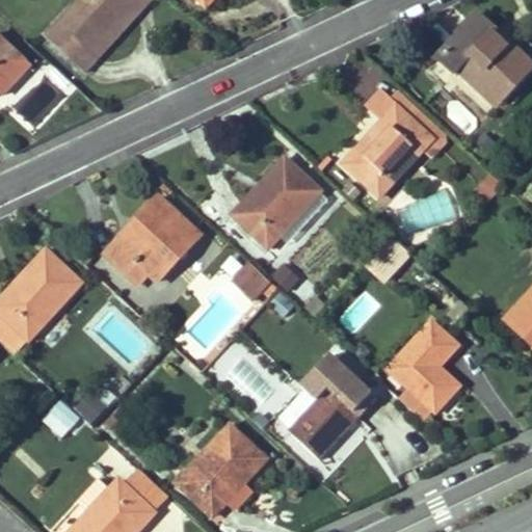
[(83,74),(97,59),(88,52),(130,8),(121,0),(79,0),(45,38),(83,74)]
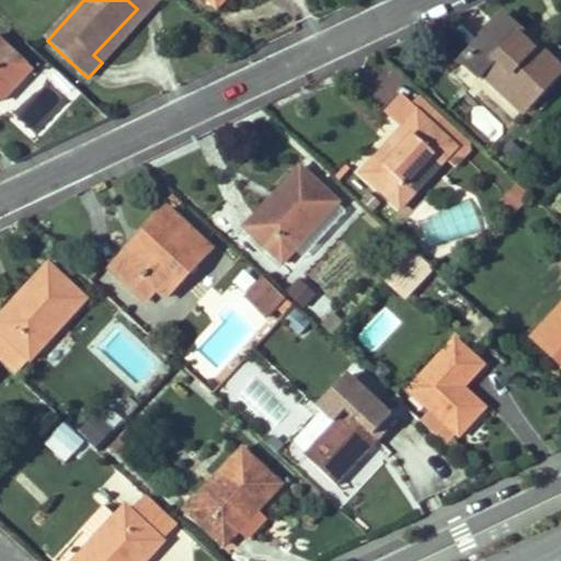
[(102,63),(159,0),(127,0),(137,9),(93,55),(102,63)]
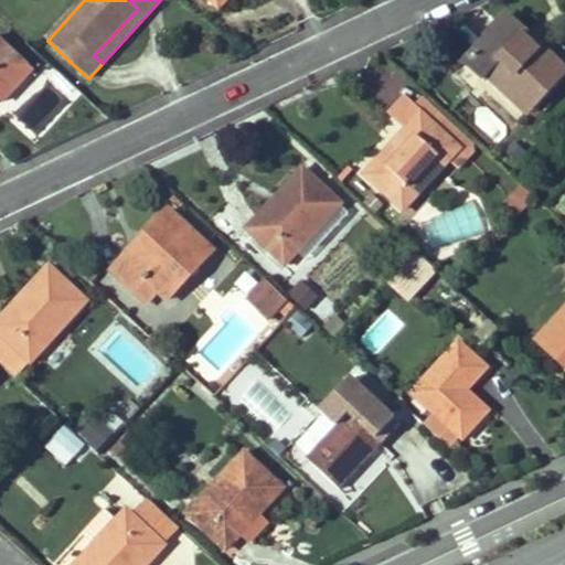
[(488,76),(528,114),(564,74),(564,68),(505,16),(488,34),(490,36),(464,64),(482,82),(488,76)]
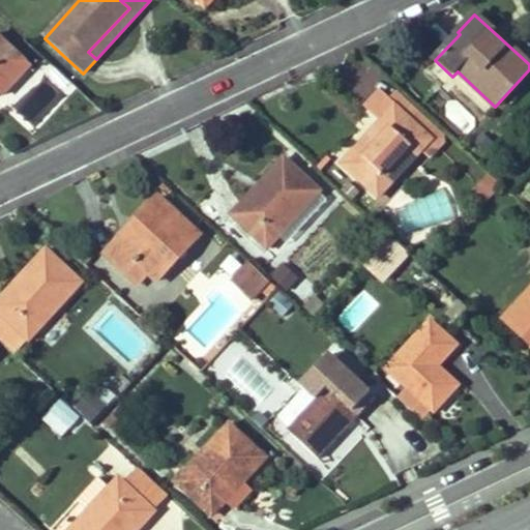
[(0,91),(3,94),(31,65),(0,36),(0,91)]
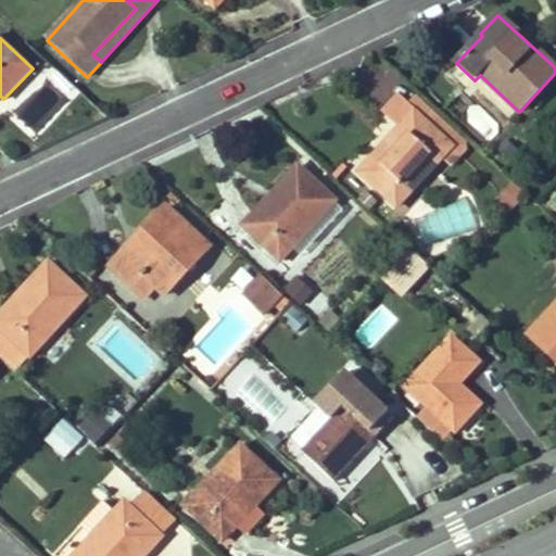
[(408,105),(451,146),(460,136),(418,96),(408,105)]
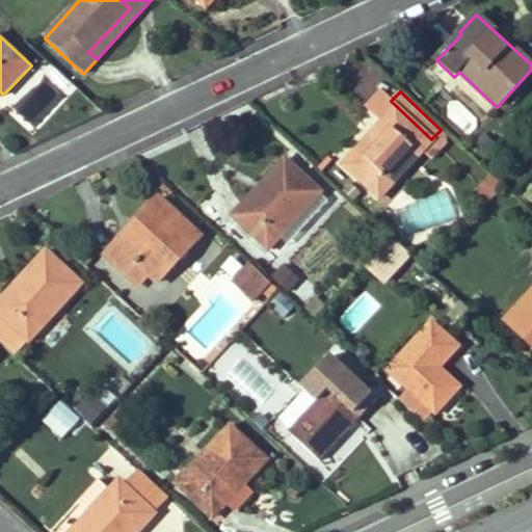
[(431,139),(391,101),(381,92),(369,105),(386,121),(344,164),(379,195),(431,139)]
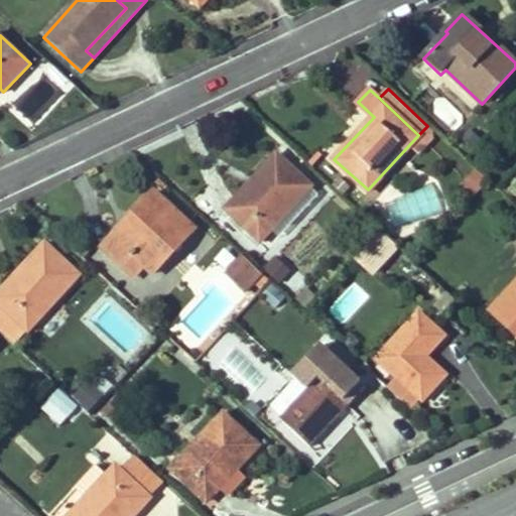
[(435,133),(427,126),(418,135),(410,145),(418,153),(435,133)]
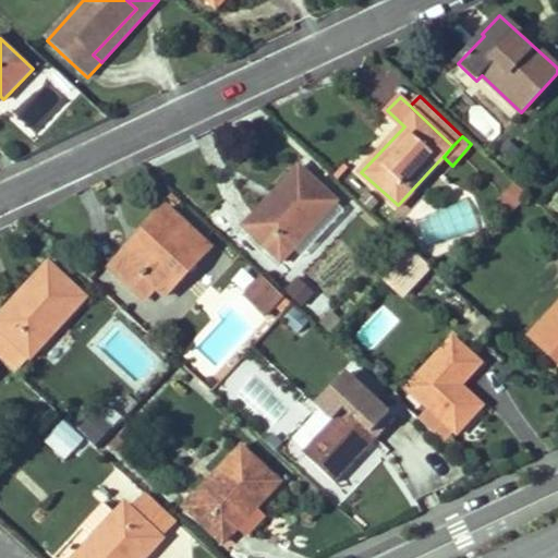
[(502,147),(513,158),(522,148),(511,138),(502,147)]
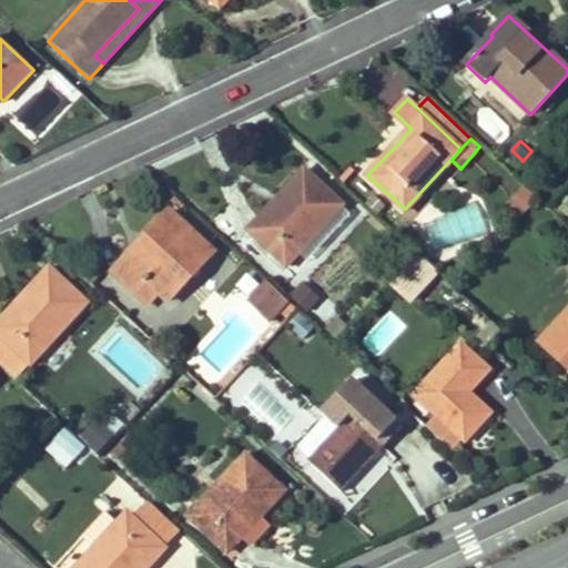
[(250,230),(287,263),(298,251),(342,203),(305,170),(250,230)]
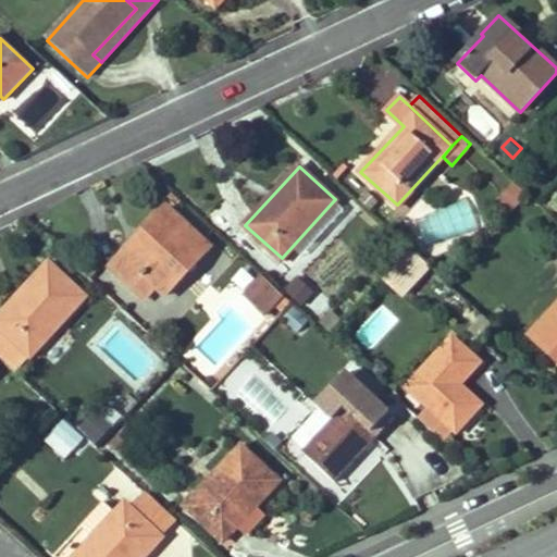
[(509,211),(524,195),(514,186),(498,202),(509,211)]
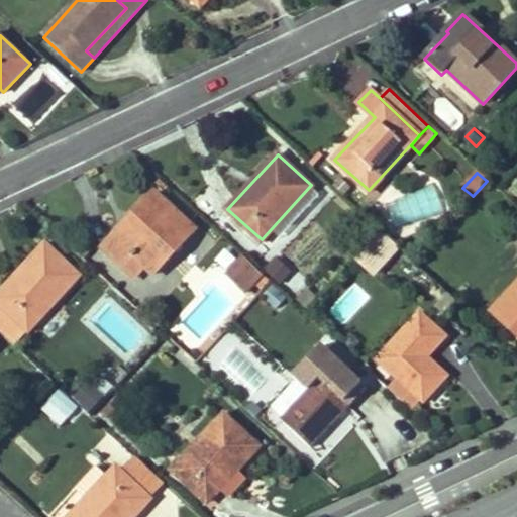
[(319,193),(311,185),(272,228),(280,236),(319,193)]
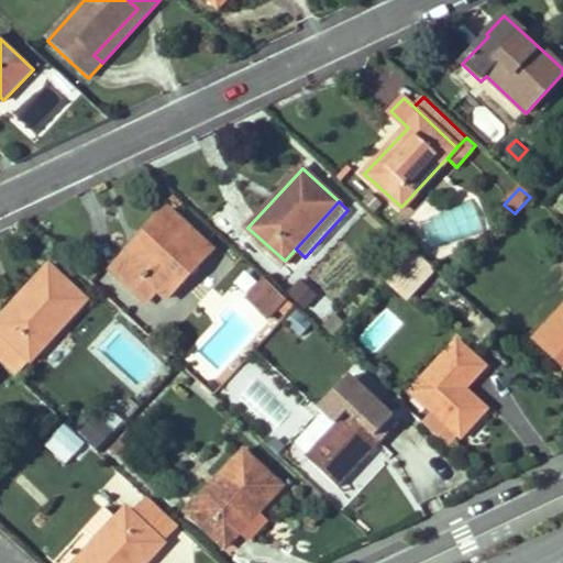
[(157,287),(167,297),(212,250),(168,209),(113,269),(146,299),(157,287)]
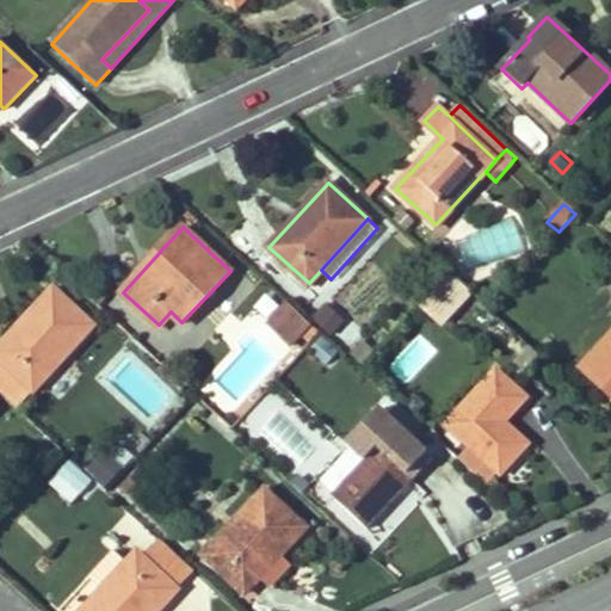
[(444,319),(470,291),(454,276),(427,302),(444,319)]
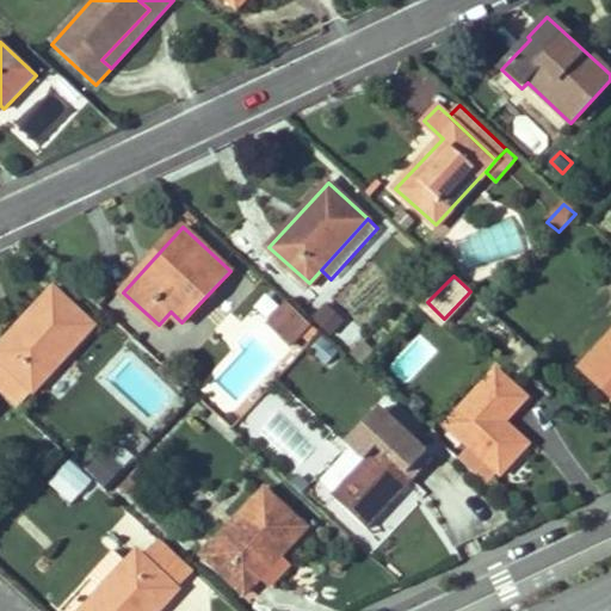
[(0,345),(0,358),(34,389),(96,322),(56,287),(0,345)]
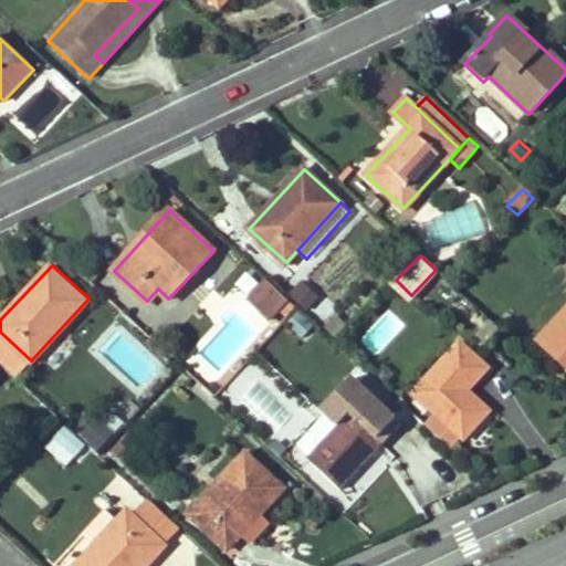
[(263,308),(280,290),(268,279),(251,297),(263,308)]
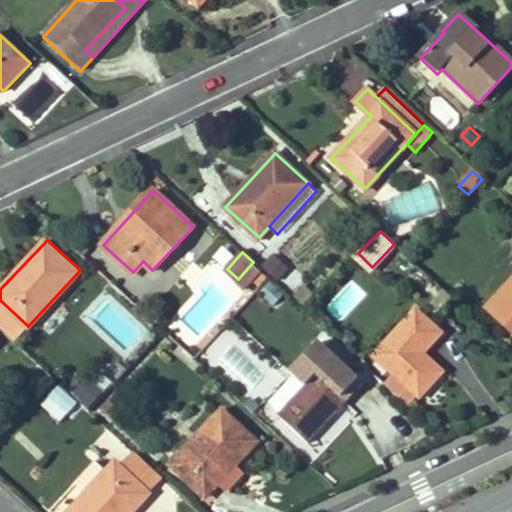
[(279,281),(289,267),(272,254),(261,267),(279,281)]
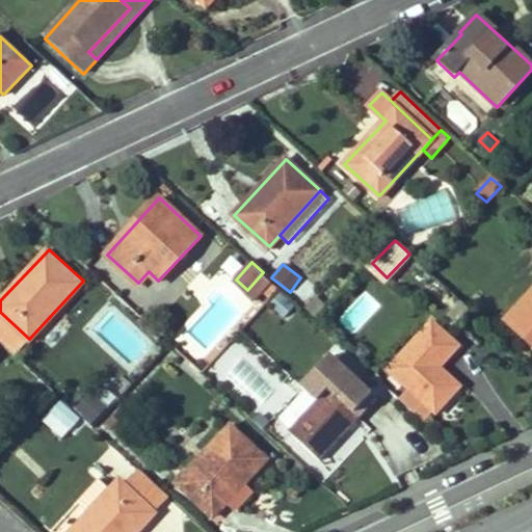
[(264,291),(271,298),(281,289),(263,272),(247,290),(257,298),(264,291)]
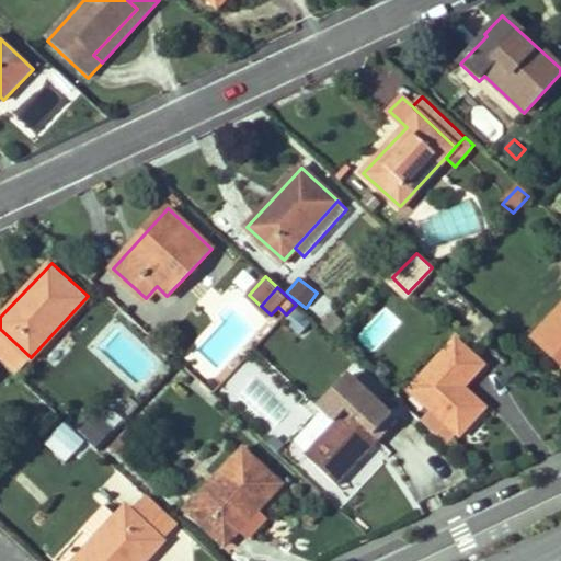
[(560,309),(534,339),(560,364),(560,309)]
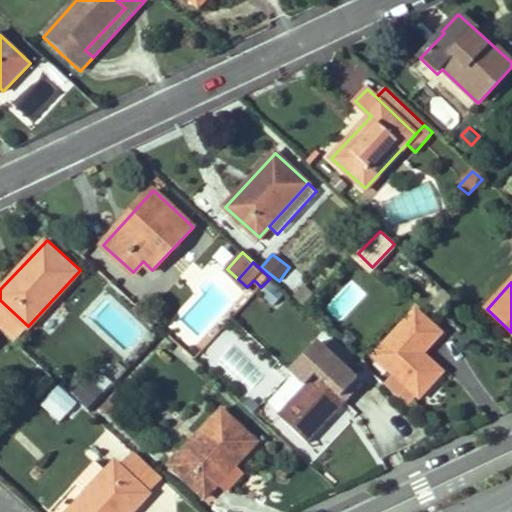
[(294,295),(303,304),(311,295),(302,287),(294,295)]
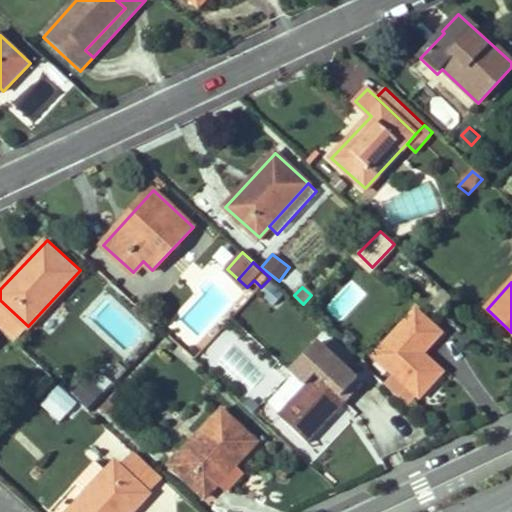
[(441,333),(417,311),(376,355),(420,396),(442,372),(422,353),(441,333)]
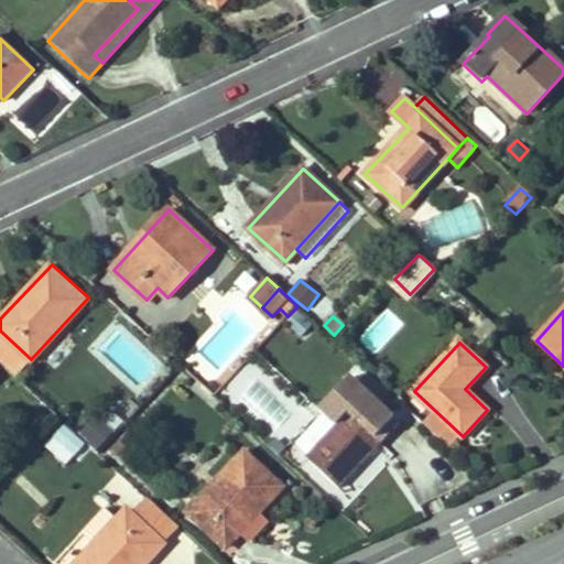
[(305,457),(339,488),(399,423),(366,393),(305,457)]
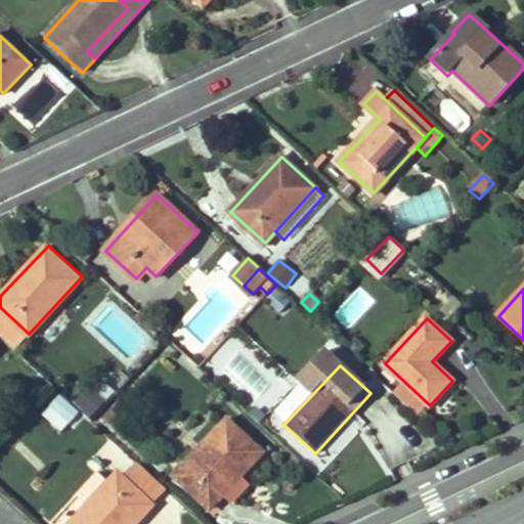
[(58,394),(40,415),(60,433),(79,412),(58,394)]
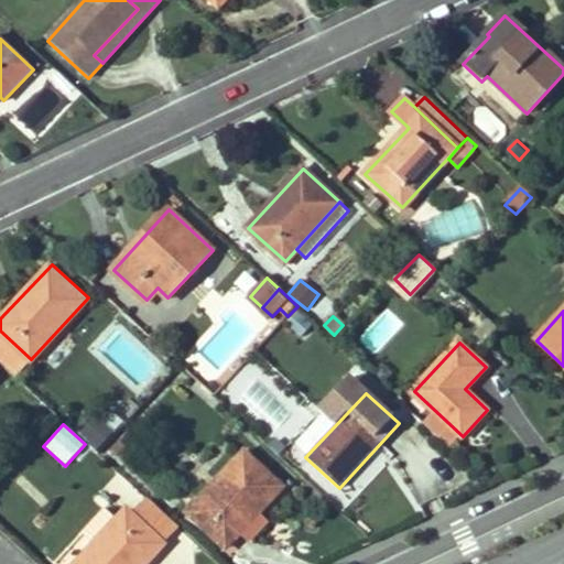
[(114,451),(121,459),(134,446),(126,438),(114,451)]
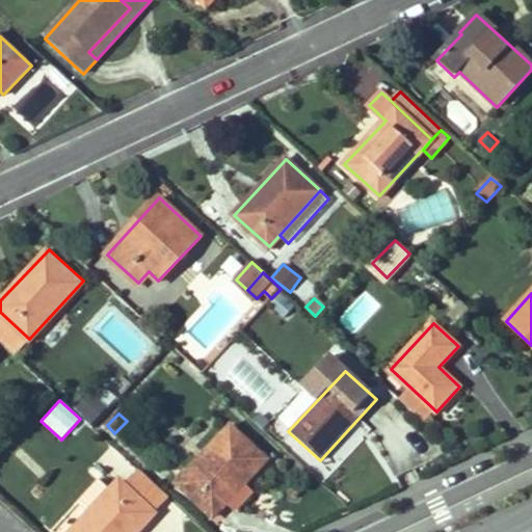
[(267,460),(232,427),(178,484),(213,516),(227,503),(245,483),(267,460)]
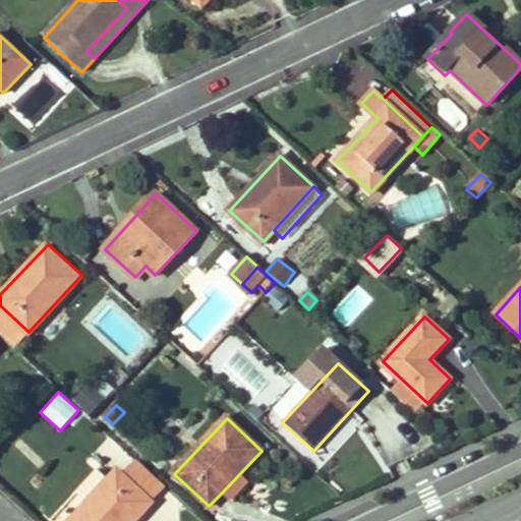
[(134,520),(153,502),(117,470),(109,479),(98,468),(76,490),(89,502),(70,520),(134,520)]
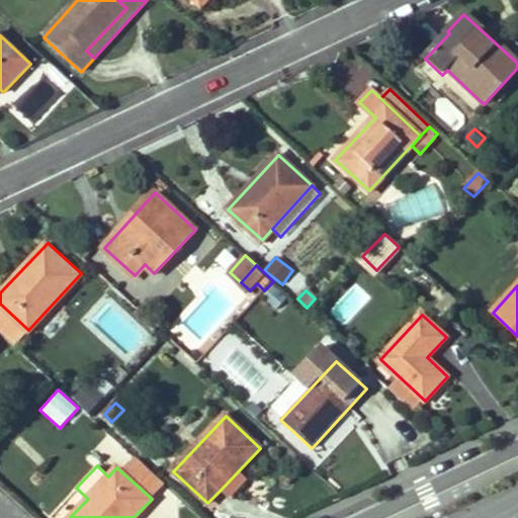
[(239,470),(221,490),(229,498),(248,478),(239,470)]
